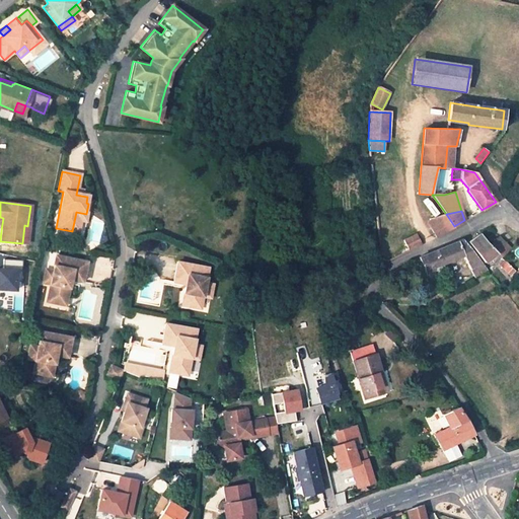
[(76,212),(72,231),(77,232),(80,219),(85,220),(86,214),(76,212)]
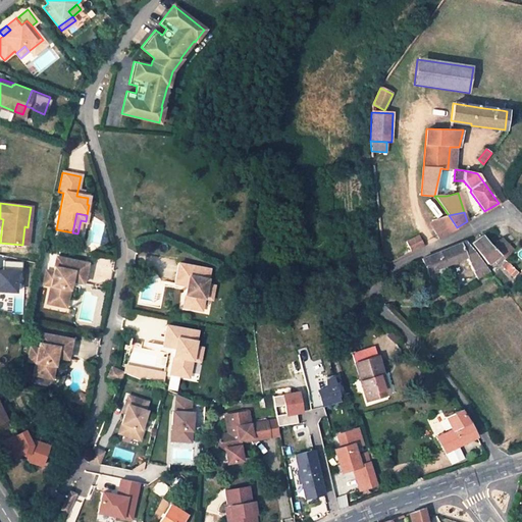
[(449,215),(432,220),(435,228),(436,228),(441,237),(457,227),(449,215)]
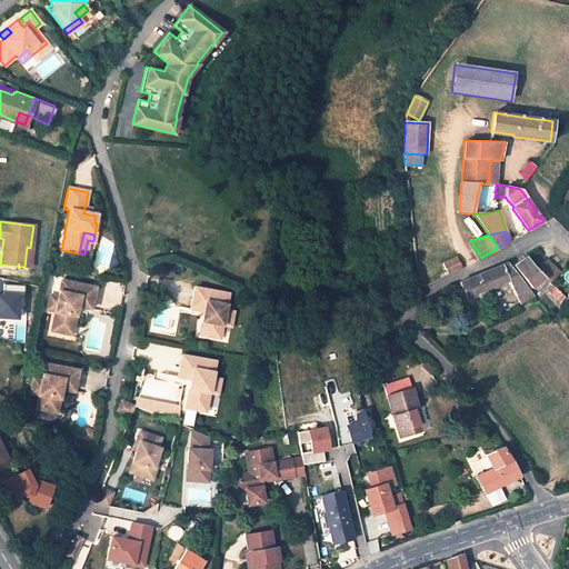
[(462,268),(456,257),(442,265),(448,275),(462,268)]
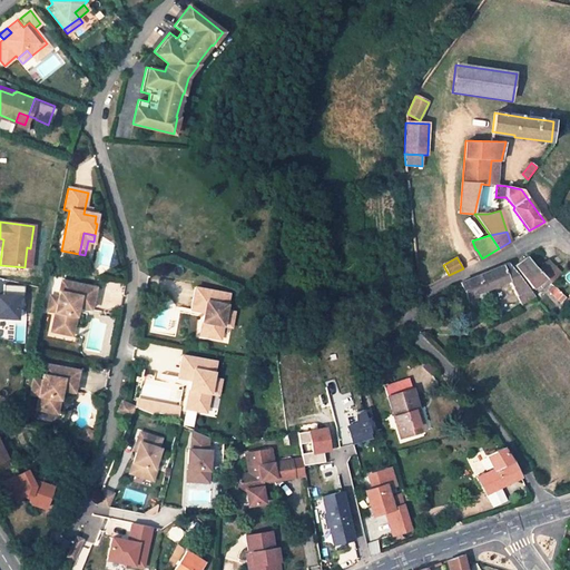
[(514,266),(532,290),(539,284),(544,290),(551,284),(539,269),(528,257),(520,263),(514,266)]
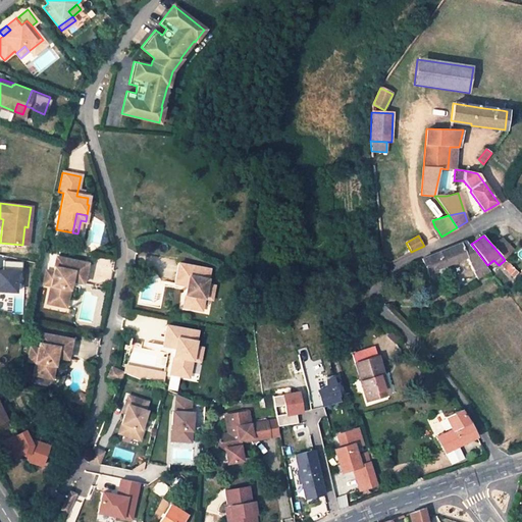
[(505,260),(514,251),(503,239),(493,247),(505,260)]
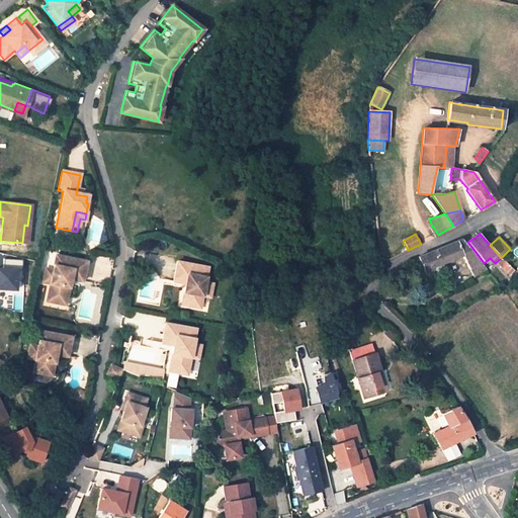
[(461,255),(473,276),(486,268),(462,239),(455,243),(440,249),(419,257),(420,261),(425,271),(431,269),(436,266),(461,255)]
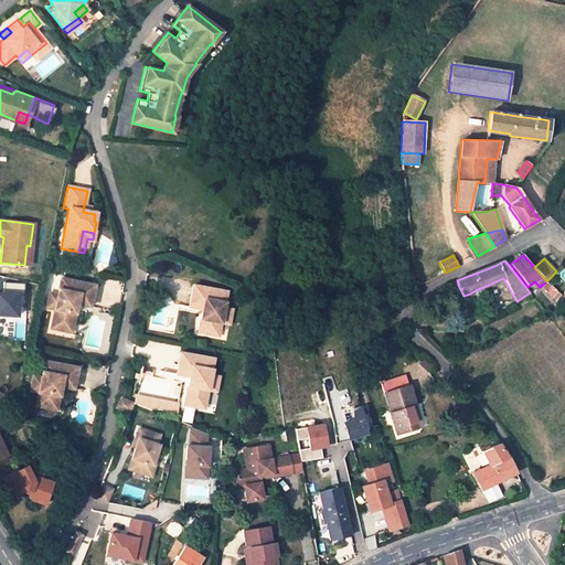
[(6,277),(0,276),(0,316),(21,318),(23,295),(4,291),(6,277)]
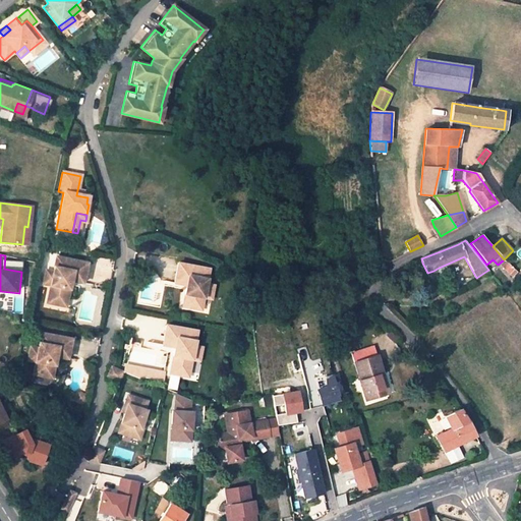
[(49,285),(46,298),(60,301),(62,288),(67,289),(69,281),(81,283),(85,264),(55,256),(51,272),(44,270),(42,279),(50,281),(49,285)]
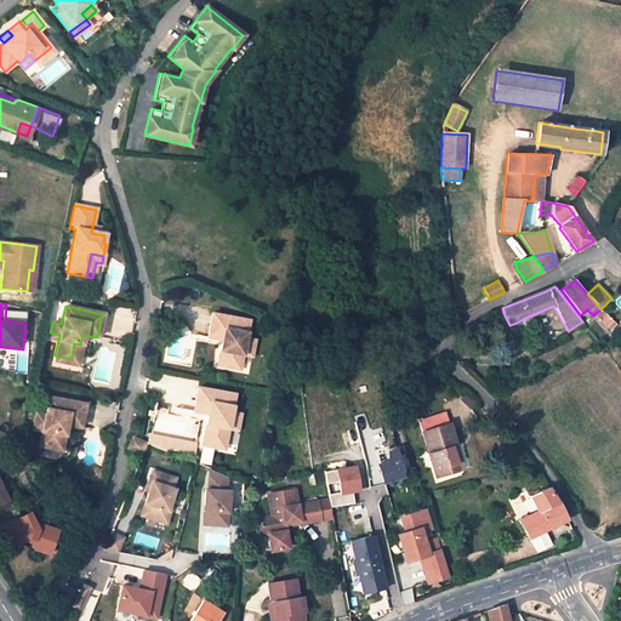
[(598,318),(610,330),(613,326),(615,324),(603,312),(598,318)]
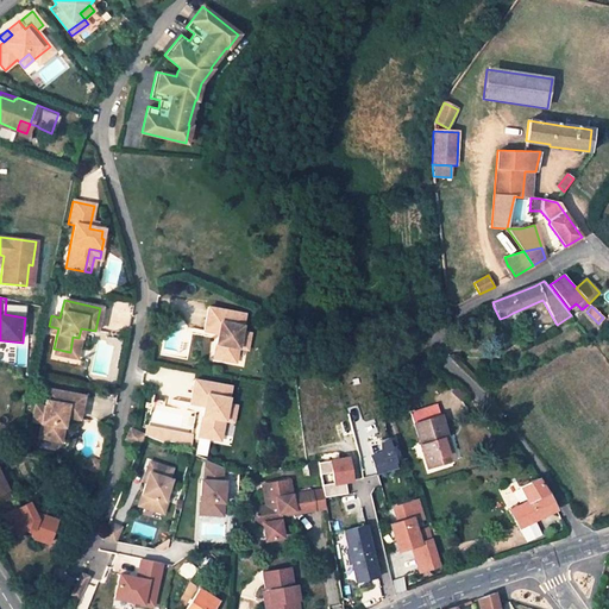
[(209,308),(205,332),(219,334),(217,344),(223,345),(220,359),(236,363),(238,350),(239,343),(249,344),(250,334),(242,332),(245,315),(209,308)]
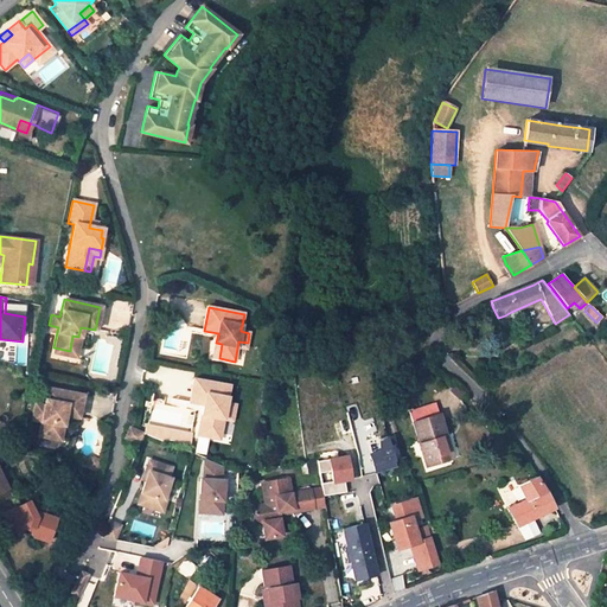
[(75,358),(78,337),(72,336),(70,351),(53,347),(52,353),(75,358)]
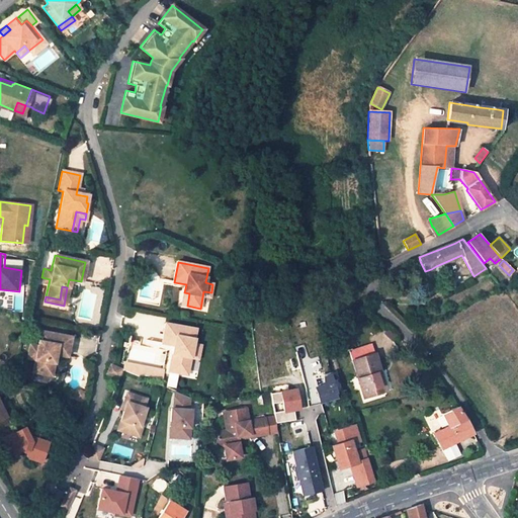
[(166,323),(162,343),(173,345),(172,353),(176,354),(174,367),(188,370),(190,357),(191,352),(199,354),(200,345),(193,344),(196,329),(166,323)]
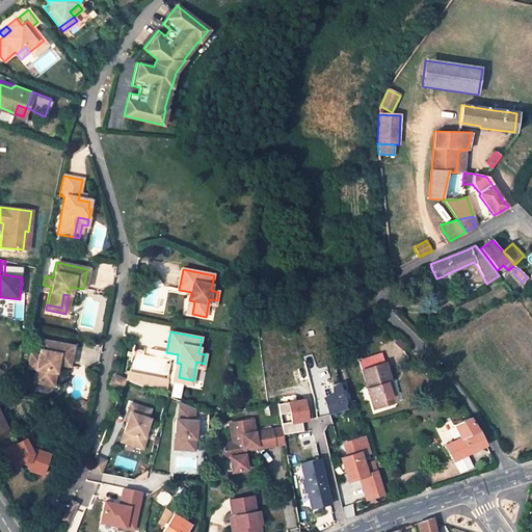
[(401,342),(406,348),(411,343),(405,339),(401,342)]
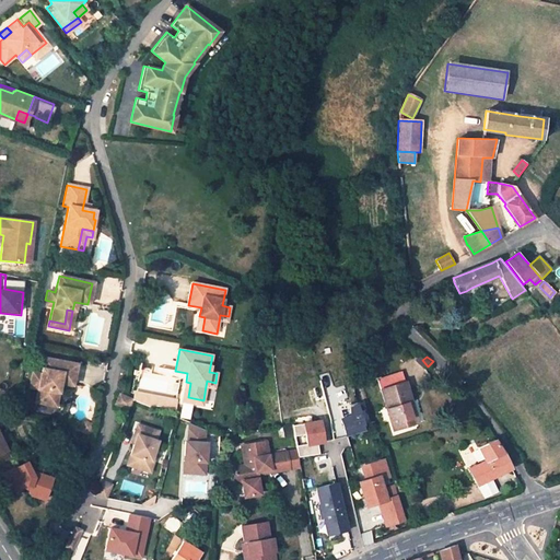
[(35,388),(33,403),(48,405),(50,392),(56,393),(57,383),(70,385),(74,364),(42,358),(38,374),(30,372),(28,382),(36,383),(35,388)]
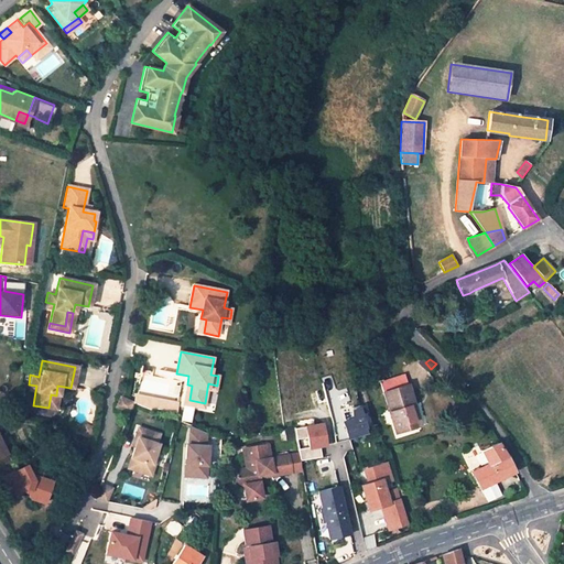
[(408,384),(407,380),(382,388),(383,392),(408,384)]
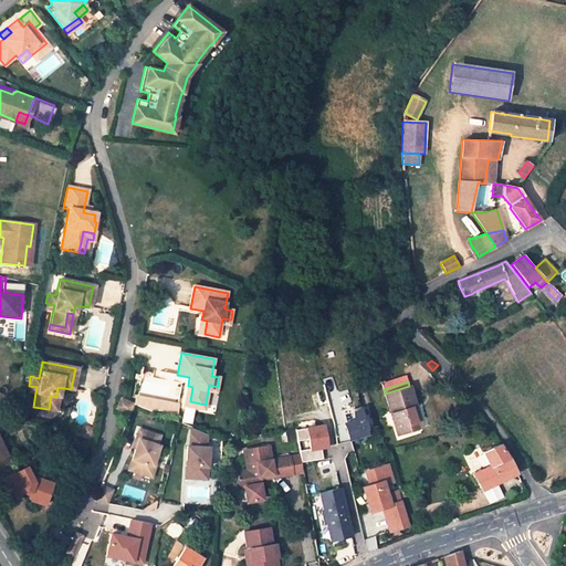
[(205,410),(206,405),(190,401),(192,387),(188,386),(184,406),(195,408),(205,410)]
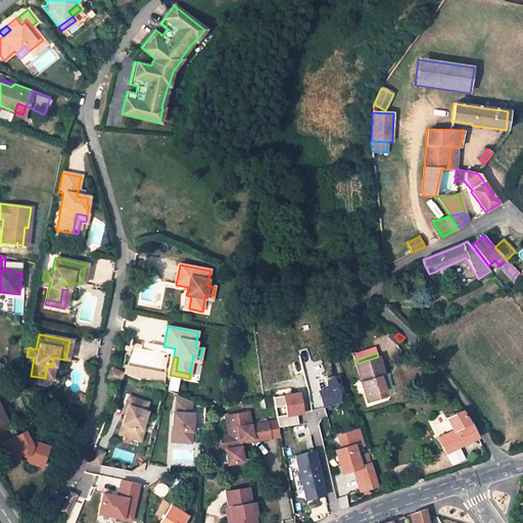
[(378,357),(355,364),(368,401),(387,395),(381,376),(384,374),(379,357),(378,357)]
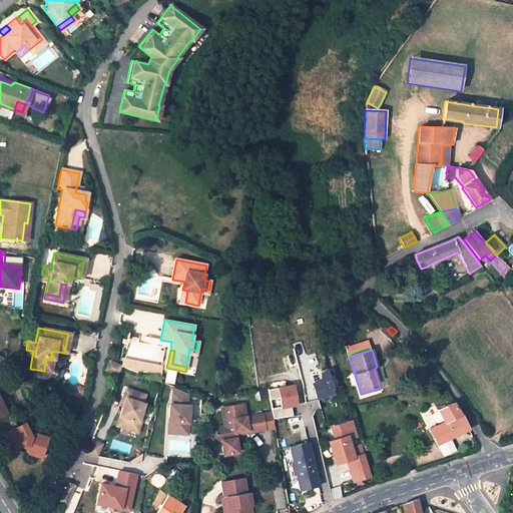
[(136,369),(138,362),(122,359),(121,366),(136,369)]
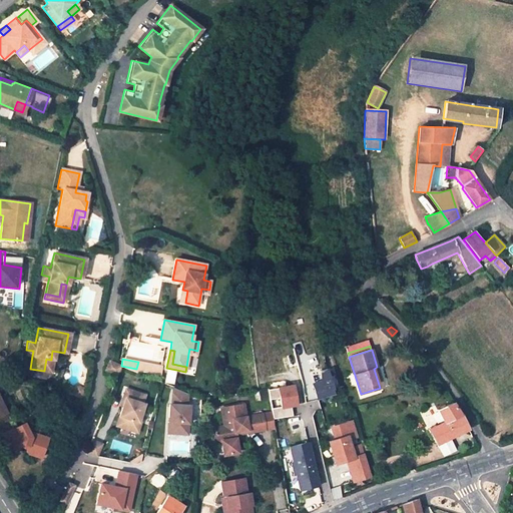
[(120,367),(112,362),(110,360),(105,368),(114,374),(120,367)]
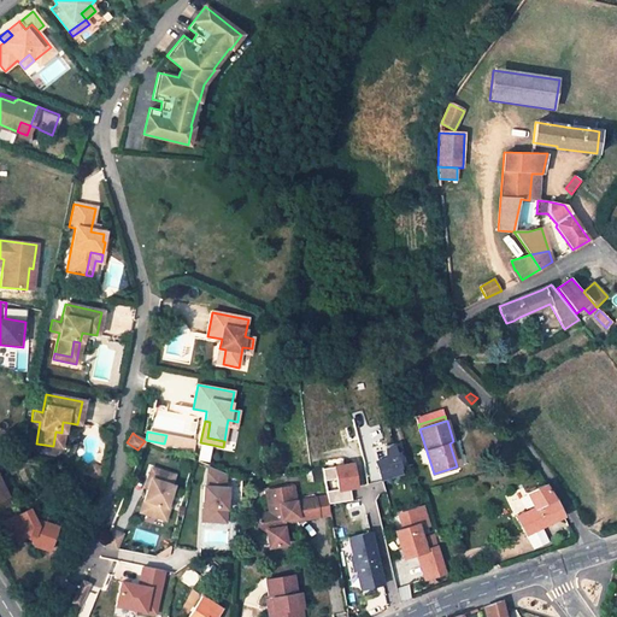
[(166,435),(164,444),(193,450),(194,441),(166,435)]
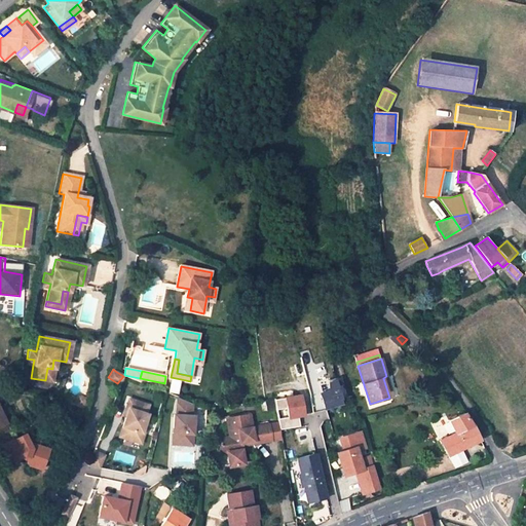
[(389,398),(393,397),(386,376),(383,378),(389,398)]
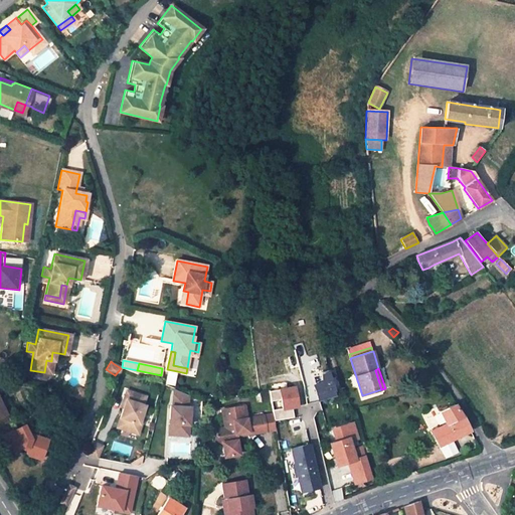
[(177,371),(167,369),(165,384),(174,385),(177,371)]
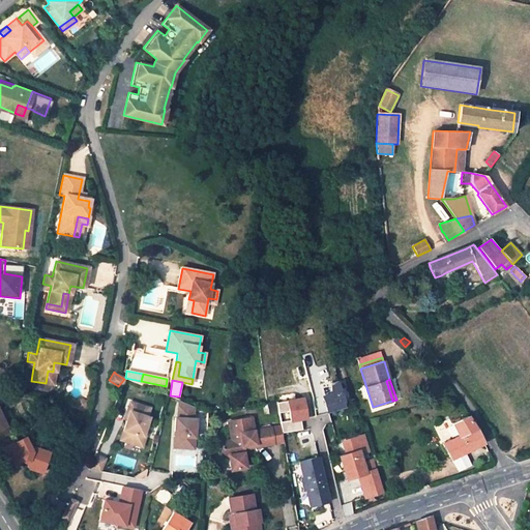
[(342,380),(330,383),(332,391),(323,393),(327,411),(347,407),(342,380)]
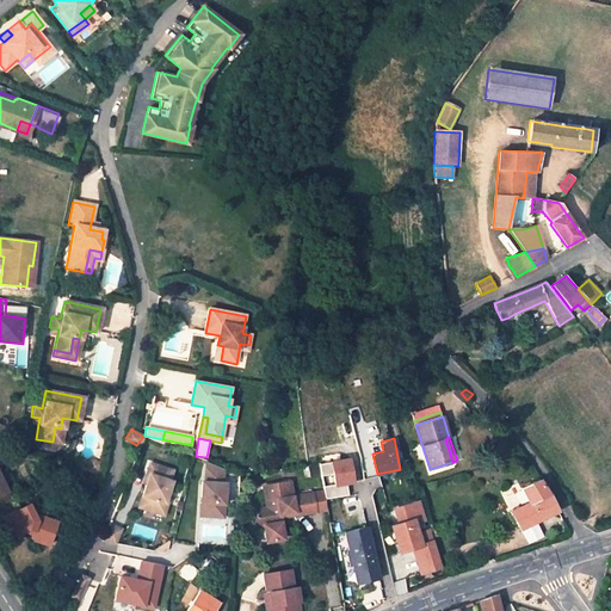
[(349,482),(355,481),(353,456),(333,457),(335,483),(326,485),(326,497),(350,495),(349,482)]
